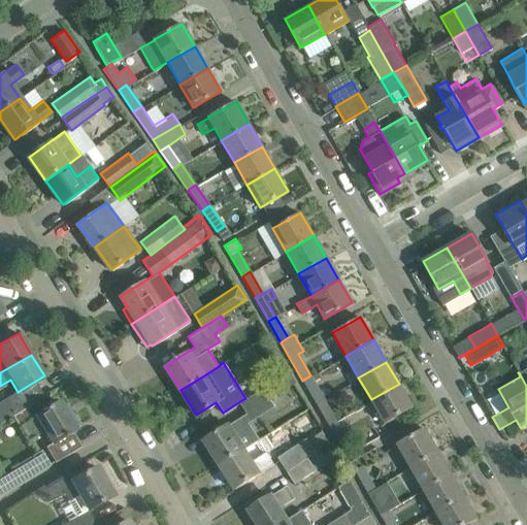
[(323,398),(310,375),(302,381),(315,402),(323,398)]
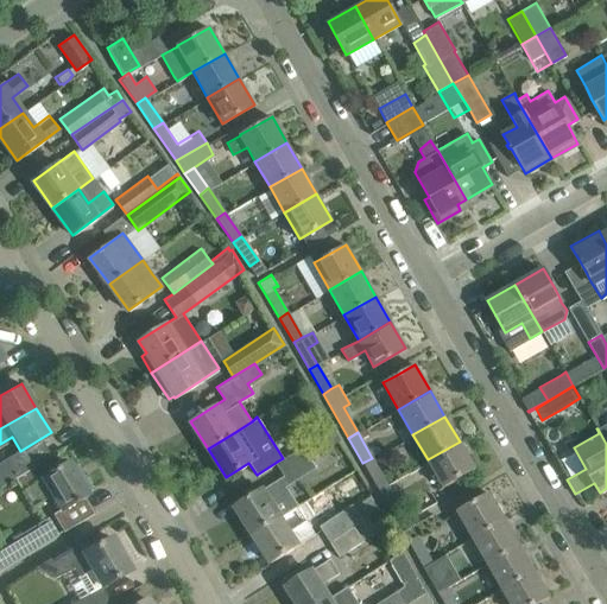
[(442,487),(454,479),(474,468),(460,442),(428,459),(442,487)]
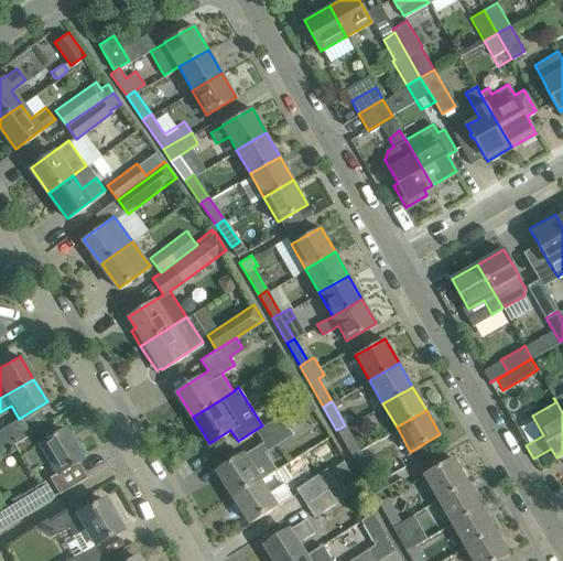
[(262,425),(257,429),(258,431),(267,445),(268,448),(291,432),(279,414),(262,425)]
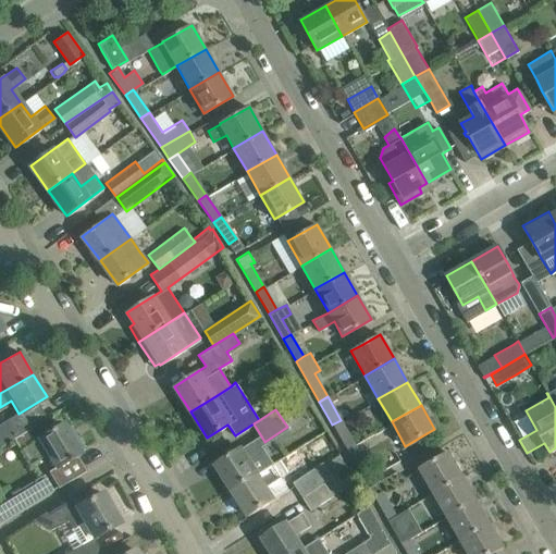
[(332,425),(346,448),(354,443),(341,420),(332,425)]
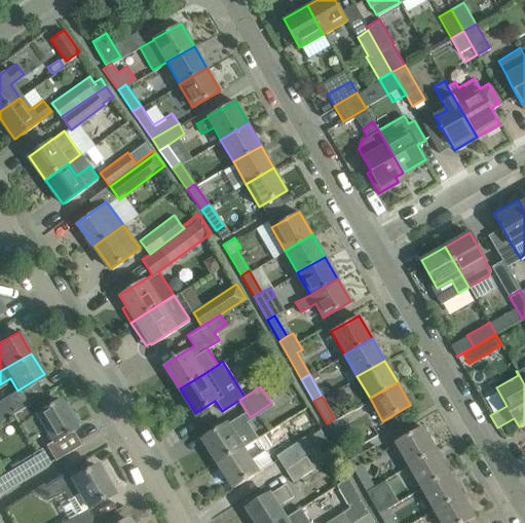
[(0,418),(10,413),(2,398),(0,399),(0,418)]
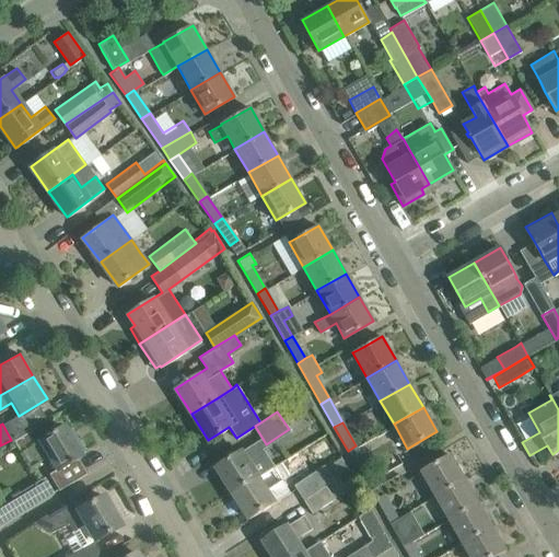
[(55,468),(47,473),(57,489),(84,473),(76,457),(79,455),(78,453),(83,450),(76,438),(71,441),(61,425),(32,442),(25,431),(14,438),(20,450),(18,451),(27,466),(46,455),(55,468)]
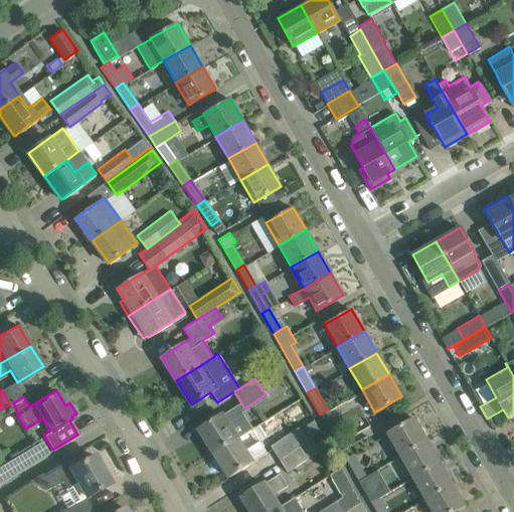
[(236,403),(214,417),(197,429),(213,453),(238,437),(251,428),(236,403)]
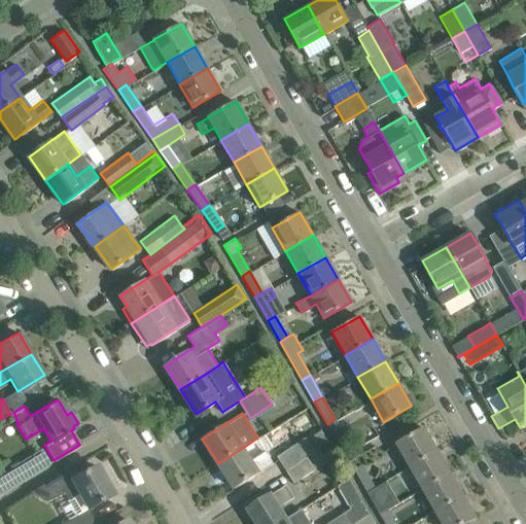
[(348,442),(335,419),(327,424),(340,446),(348,442)]
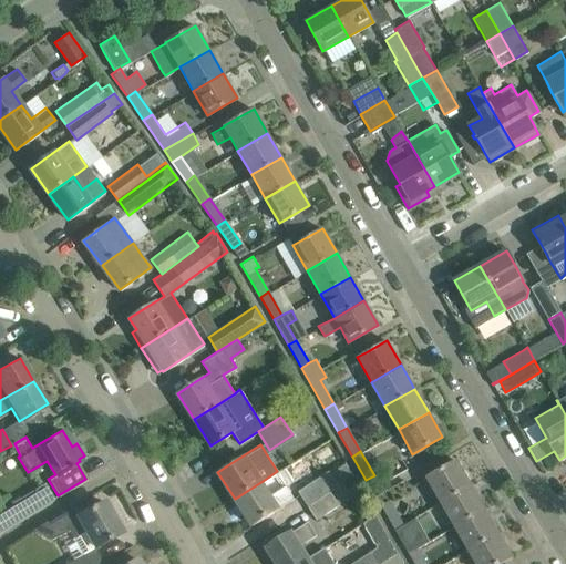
[(440,501),(470,484),(455,460),(426,477),(440,501)]
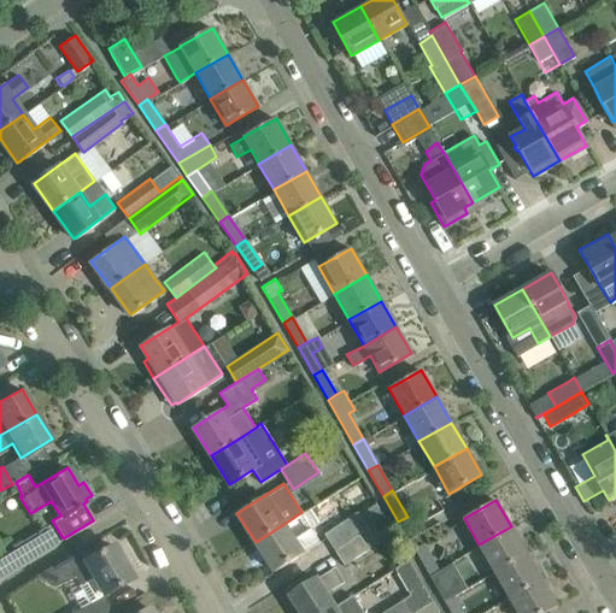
[(358,511),(323,532),(334,548),(374,523),(385,516),(375,501),(359,512),(358,511)]
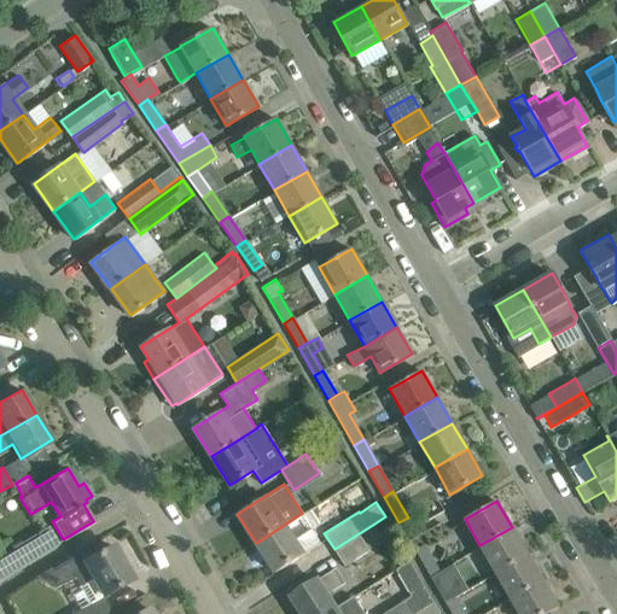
[(286,524),(256,543),(274,571),(320,542),(313,528),(296,539),(286,524)]
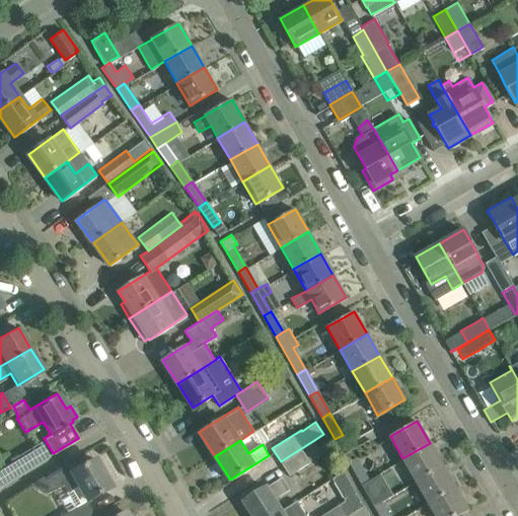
[(322,453),(314,440),(281,461),(289,474),(322,453)]
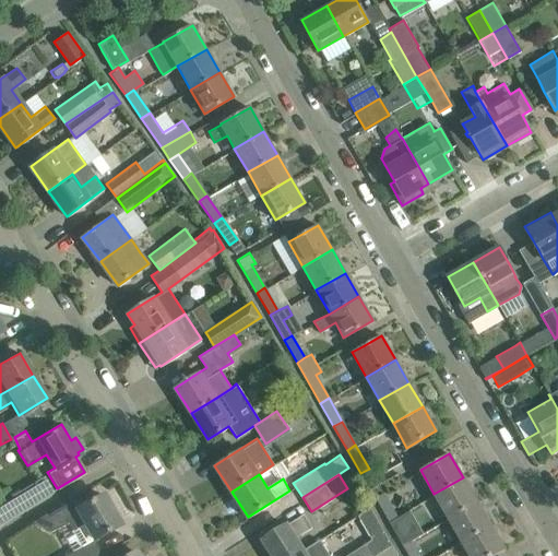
[(0,522),(52,492),(43,475),(11,495),(12,496),(0,503),(0,522)]
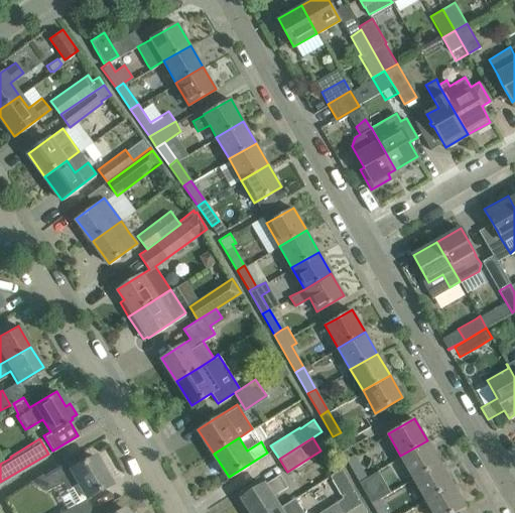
[(413,478),(439,462),(427,440),(400,456),(413,478)]
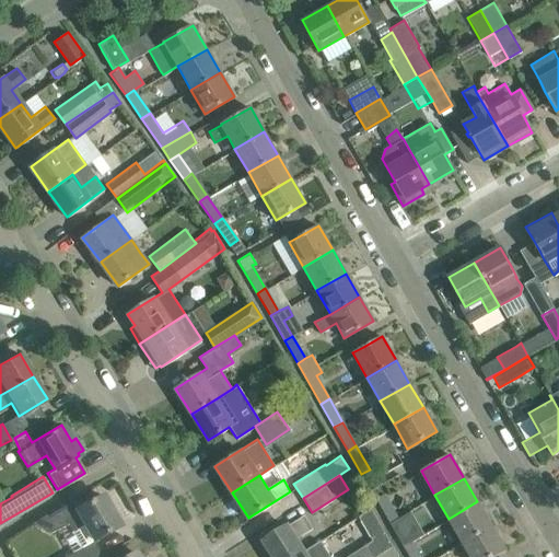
[(388,521),(397,517),(384,492),(375,498),(388,521)]
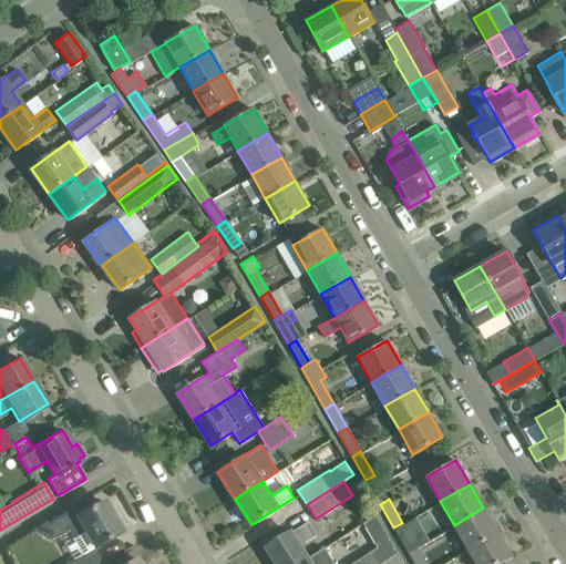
[(95,563),(102,561),(94,546),(120,532),(102,501),(75,516),(70,505),(31,529),(49,537),(68,530),(73,537),(81,553),(62,563),(95,563)]
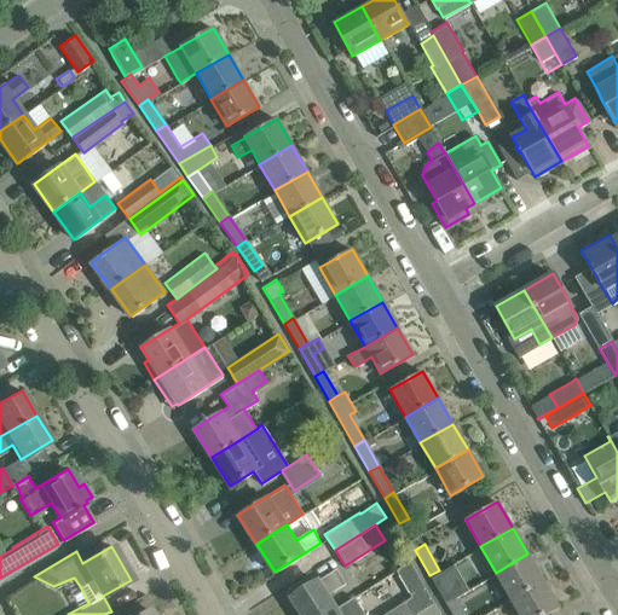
[(543,580),(527,553),(496,573),(510,598),(543,580)]
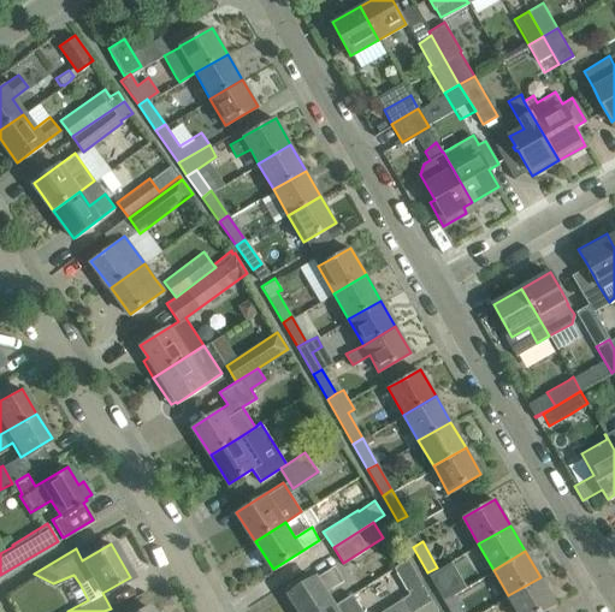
[(408,593),(378,611),(411,611),(432,599),(423,584),(408,558),(394,568),(408,593)]
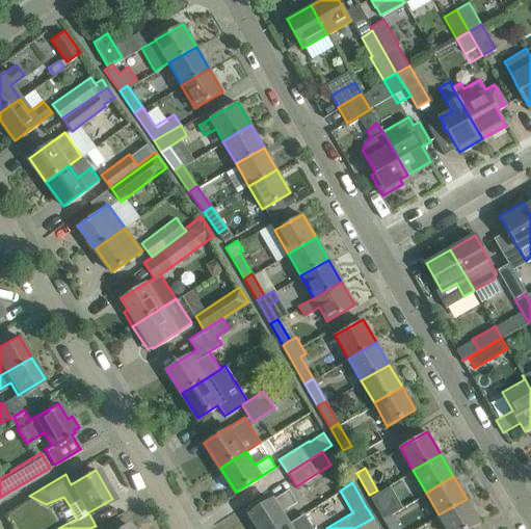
[(289,487),(266,502),(249,512),(259,528),(277,528),(289,522),(282,510),(297,501),(289,487)]
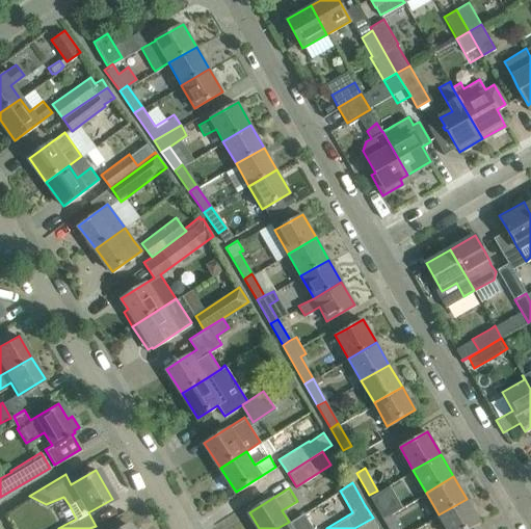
[(377,491),(369,495),(382,518),(391,512),(381,497),(377,491)]
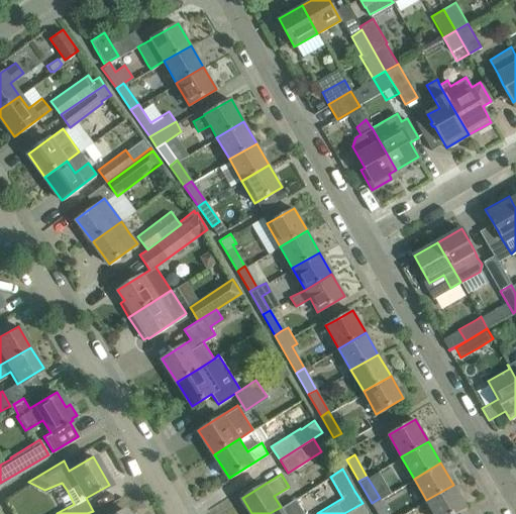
[(453,485),(426,500),(434,513),(453,513),(466,507),(453,485)]
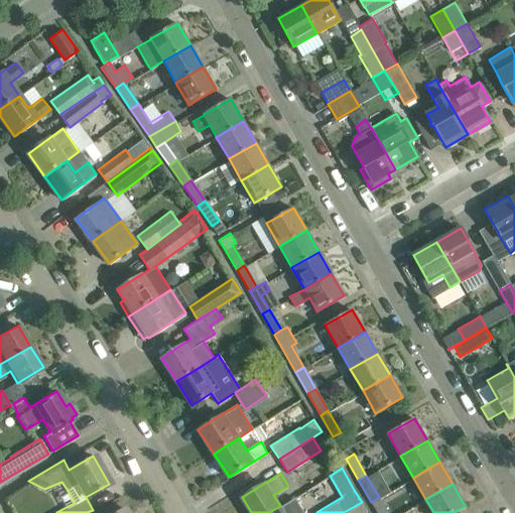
[(280,506),(269,512),(305,512),(295,497),(280,506)]
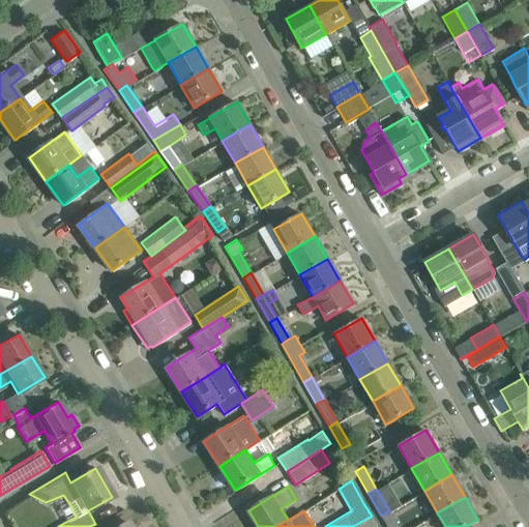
[(389,510),(381,516),(387,526),(398,526),(395,522),(389,510)]
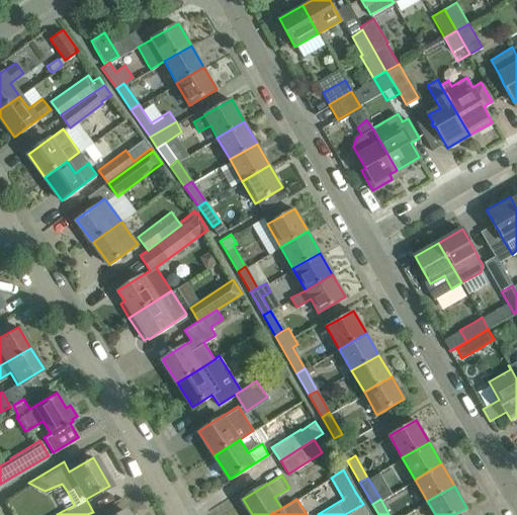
[(369,514),(363,504),(345,514),(369,514)]
